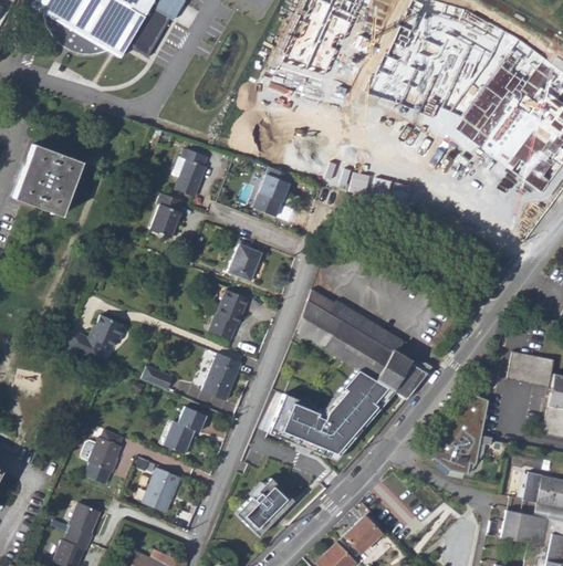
[(37,0),(33,7),(43,14),(45,21),(48,29),(52,35),(58,42),(63,46),(70,51),(76,53),(82,55),(89,56),(96,56),(103,54),(108,52),(121,59),(154,0),(37,0)]
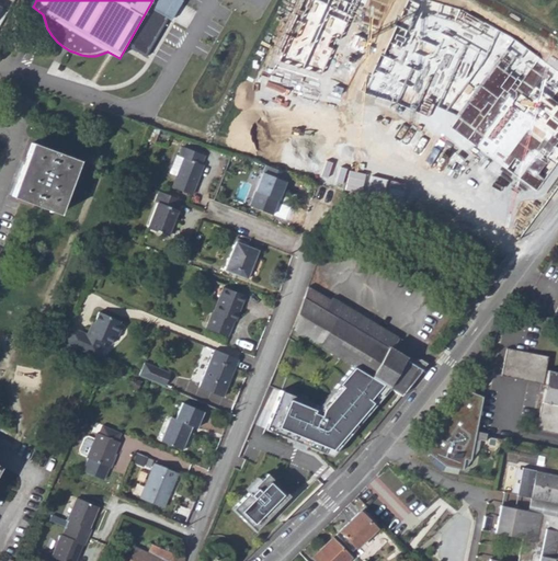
[(156,142),(161,130),(155,127),(149,140),(156,142)]
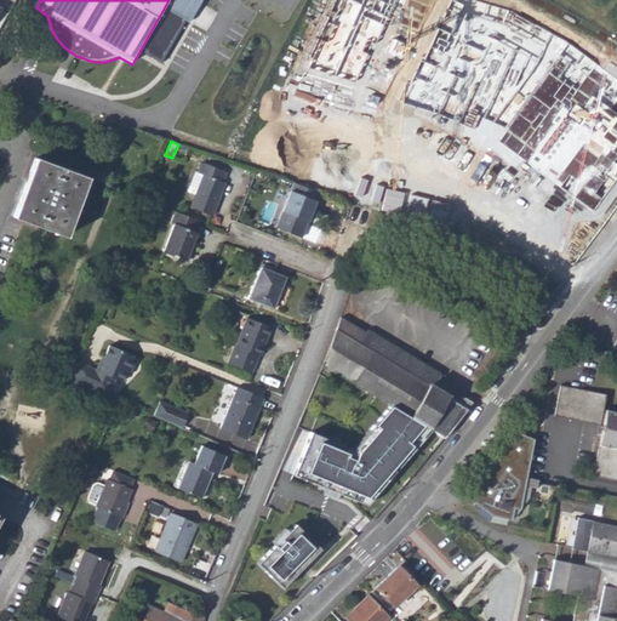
[(313,157),(304,178),(318,183),(326,161),(313,157)]
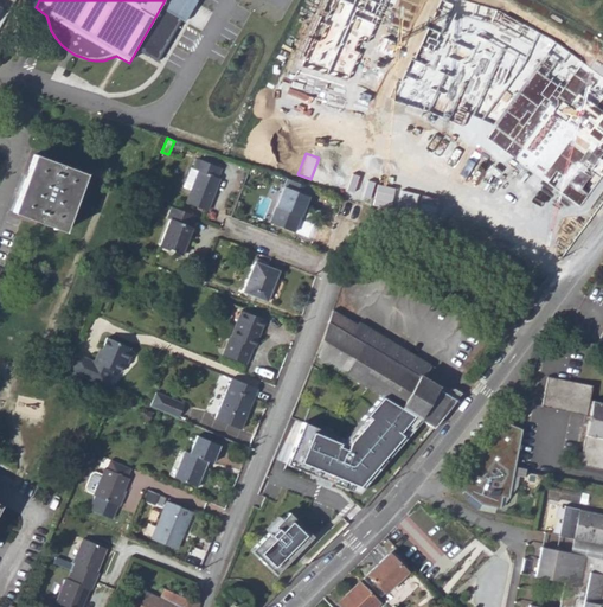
[(17,212),(66,230),(88,173),(37,154),(17,212)]
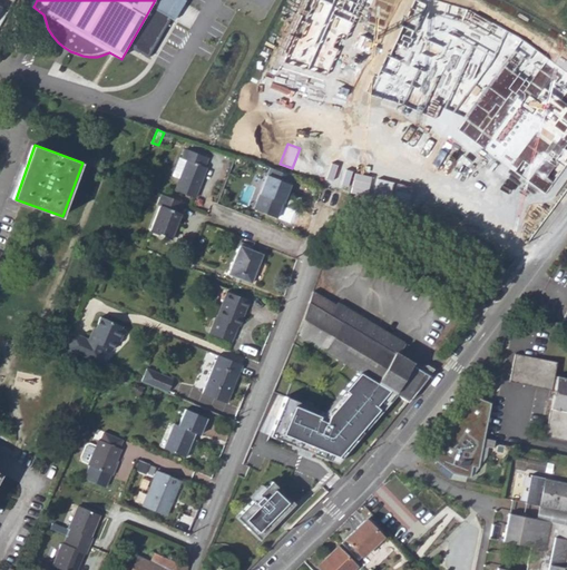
[(308,146),(299,168),(331,180),(339,157),(308,146)]
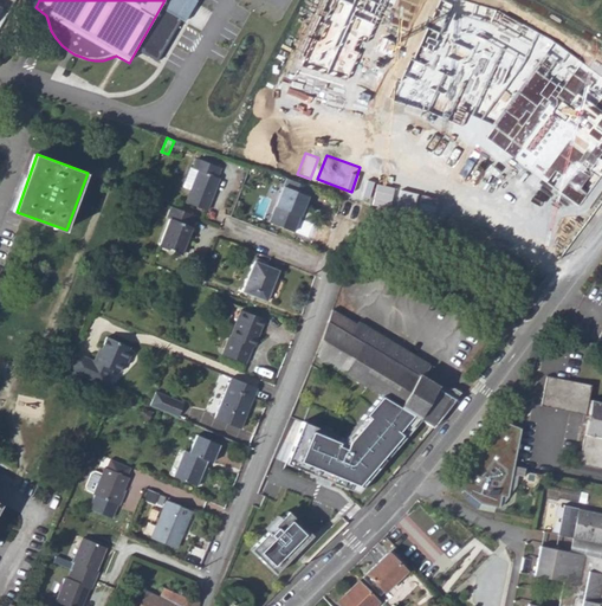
[(200,159),(196,169),(200,171),(192,191),(188,202),(209,210),(221,179),(219,178),(222,167),(200,159)]
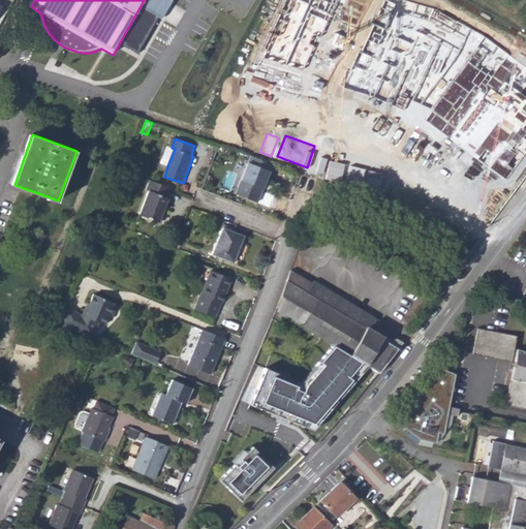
[(161,164),(167,166),(175,149),(172,148),(168,147),(161,164)]
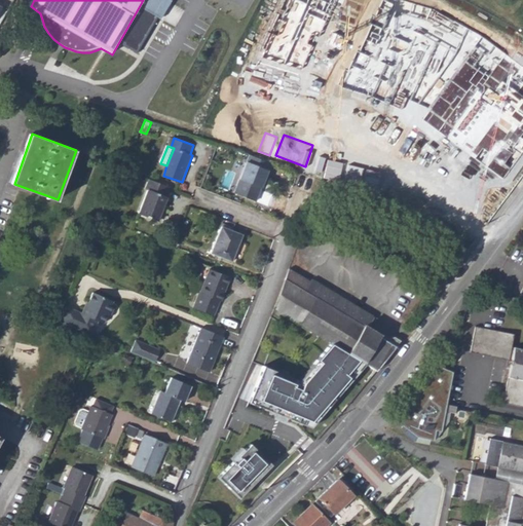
[(257,200),(272,162),(251,155),(236,192),(257,200)]
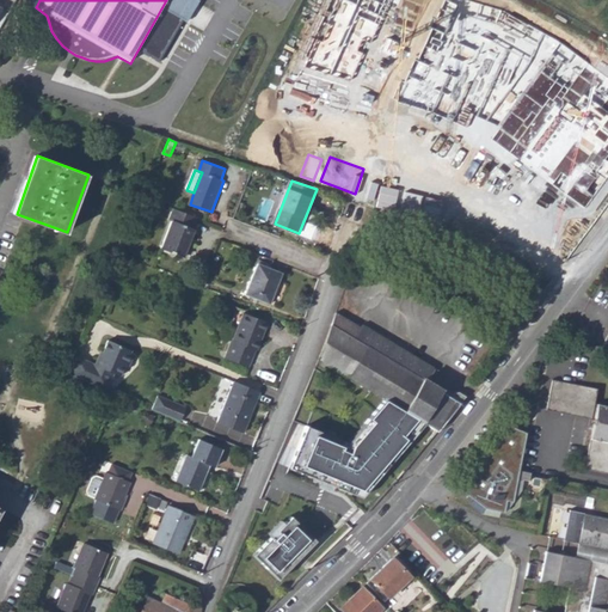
[(411,221),(390,206),(385,214),(406,228),(411,221)]
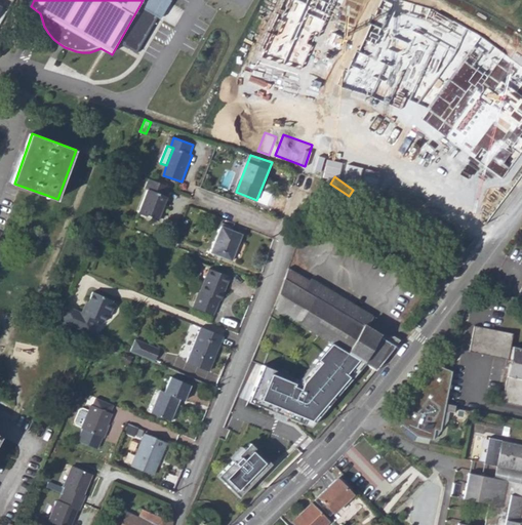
[(166,196),(170,186),(151,177),(147,189),(149,190),(139,213),(159,220),(168,197),(166,196)]
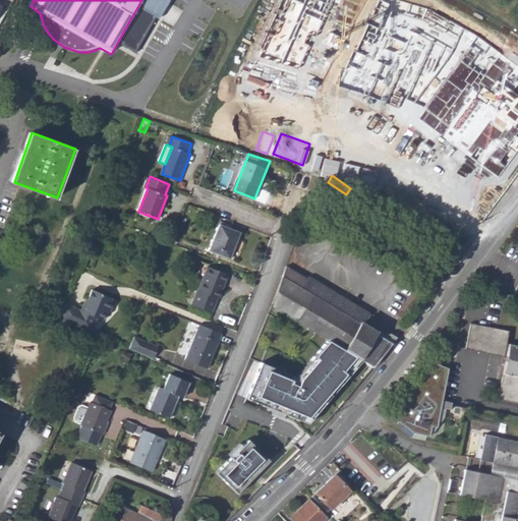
[(324,188),(342,200),(346,194),(328,182),(324,188)]
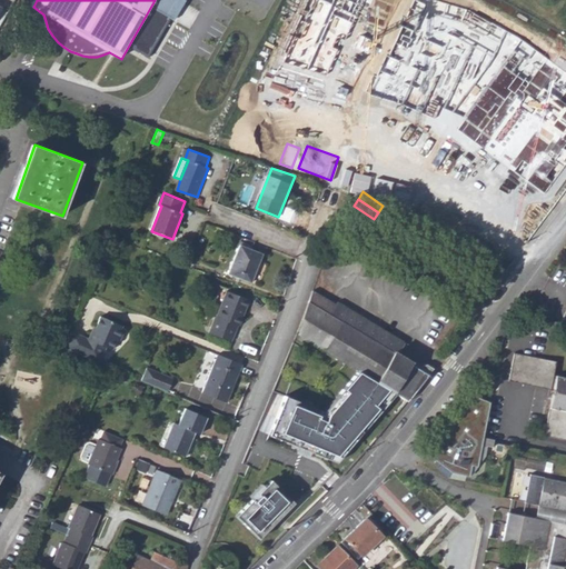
[(230,273),(252,282),(264,253),(241,246),(230,273)]
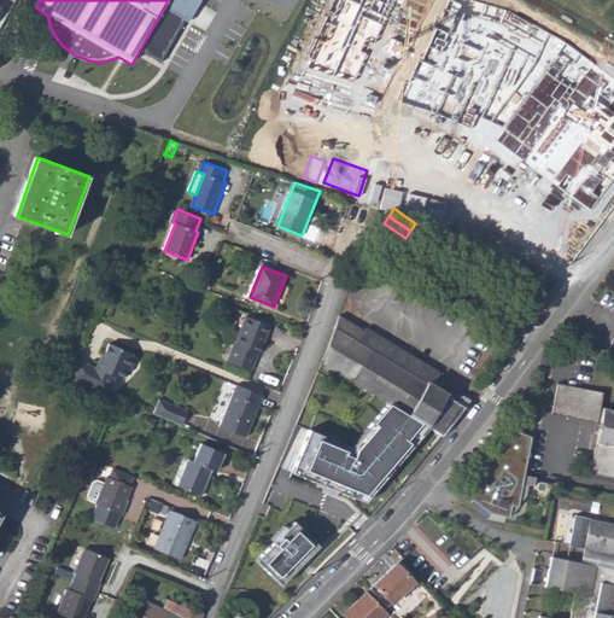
[(229,361),(253,371),(259,355),(262,355),(273,326),(247,316),(237,344),(235,343),(229,361)]
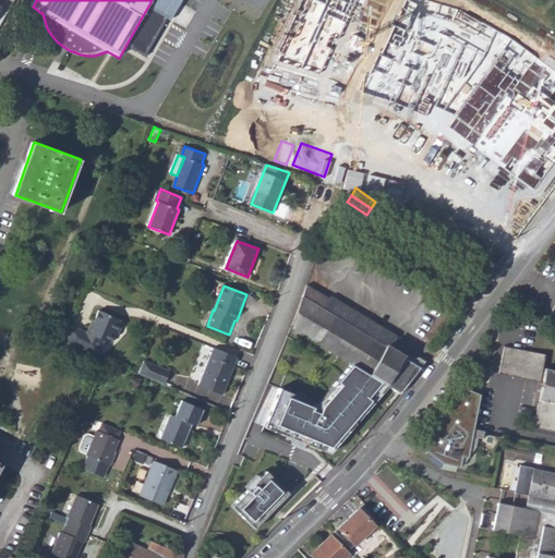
[(387,385),(400,392),(425,361),(420,358),(417,359),(413,363),(405,358),(406,355),(405,349),(402,343),(399,338),(396,332),(333,295),(332,296),(308,286),(291,328),(349,362),(387,385)]
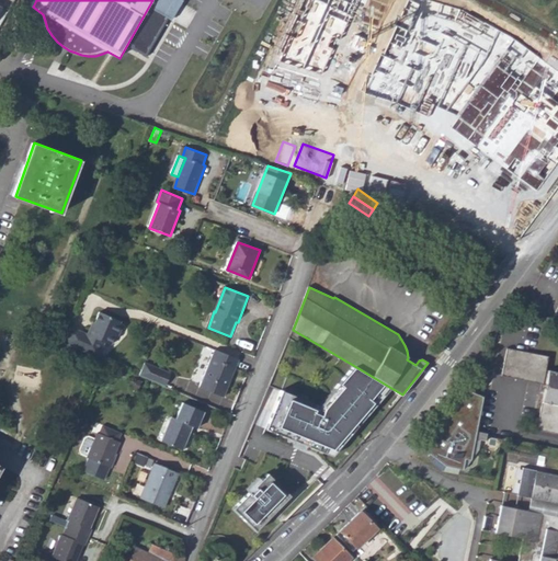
[(89,334),(72,327),(65,343),(99,358),(106,343),(112,345),(116,335),(120,336),(124,324),(122,323),(122,322),(101,312),(95,323),(94,328),(92,327),(89,334)]
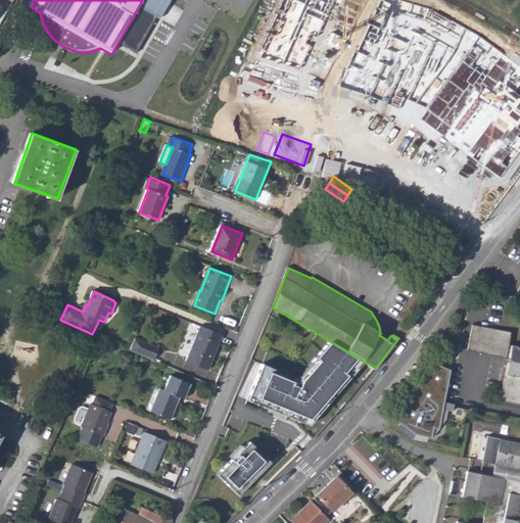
[(501,398),(519,401),(519,344),(513,343),(515,332),(474,323),(469,348),(510,358),(501,398)]
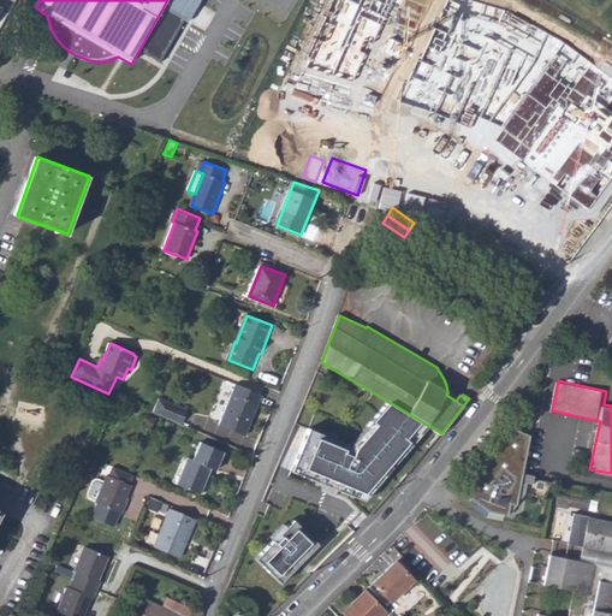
[(221,425),(248,434),(263,395),(237,383),(221,425)]
